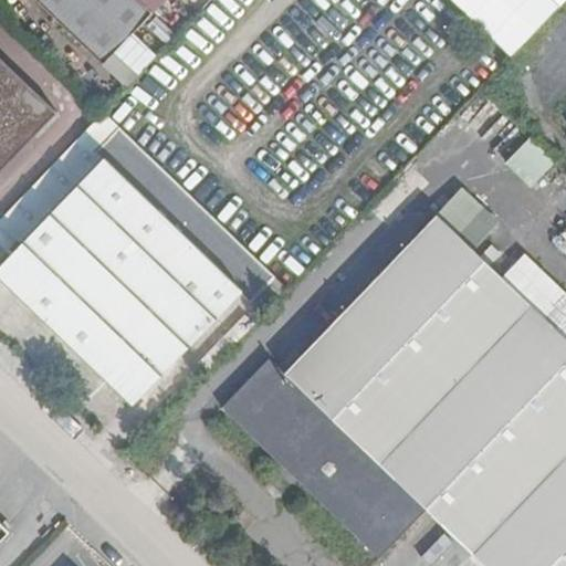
[(150,13),(135,0),(32,0),(101,65),(150,13)]
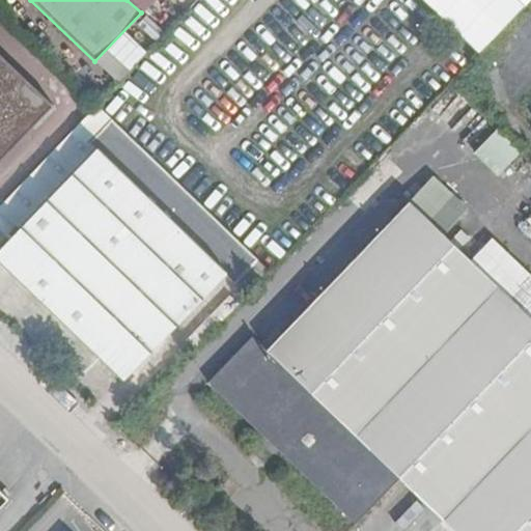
[(0,157),(50,107),(0,58),(0,157)]
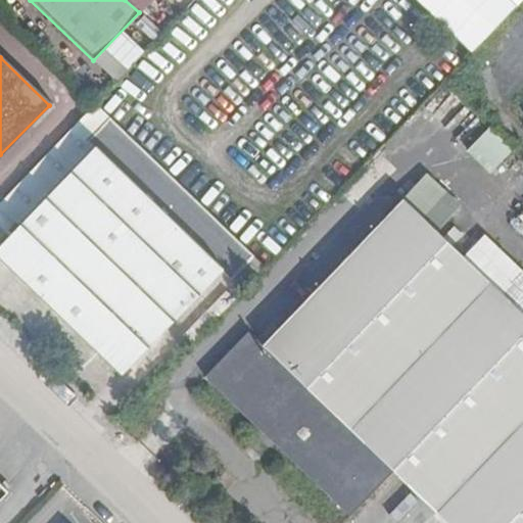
[(487,65),(476,69),(494,119),(506,114),(487,65)]
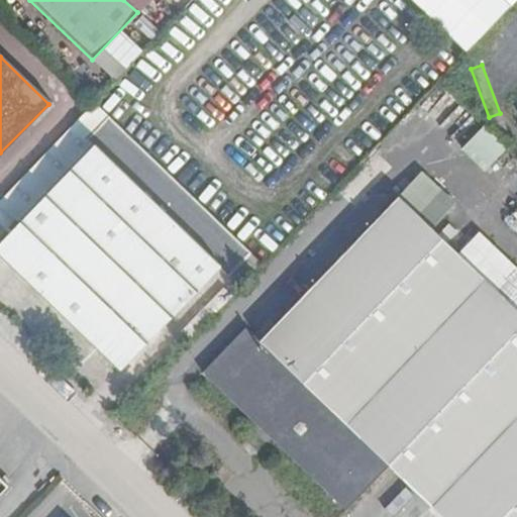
[(91,145),(0,240),(0,255),(118,369),(218,266),(227,275),(247,252),(106,116),(84,138),(91,145)]
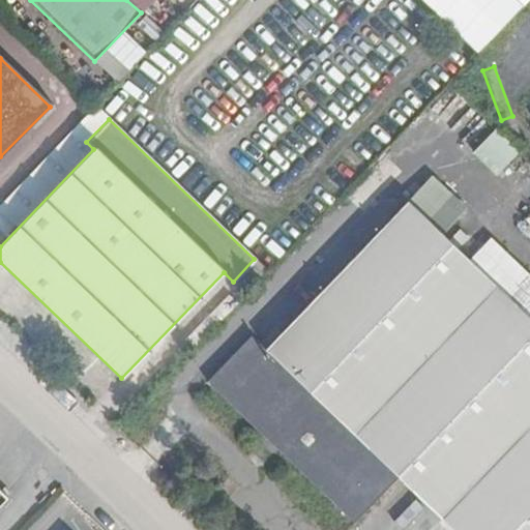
[(495,178),(518,153),(492,129),(469,154),(495,178)]
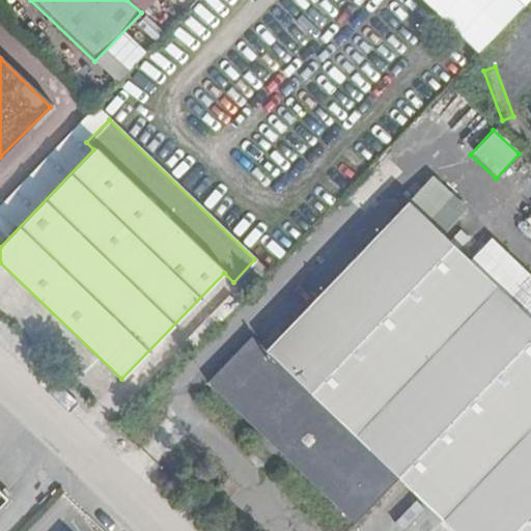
[(397,478),(453,530),(530,530),(530,320),(410,205),(269,353),(251,337),(207,384),(355,524),(397,478)]
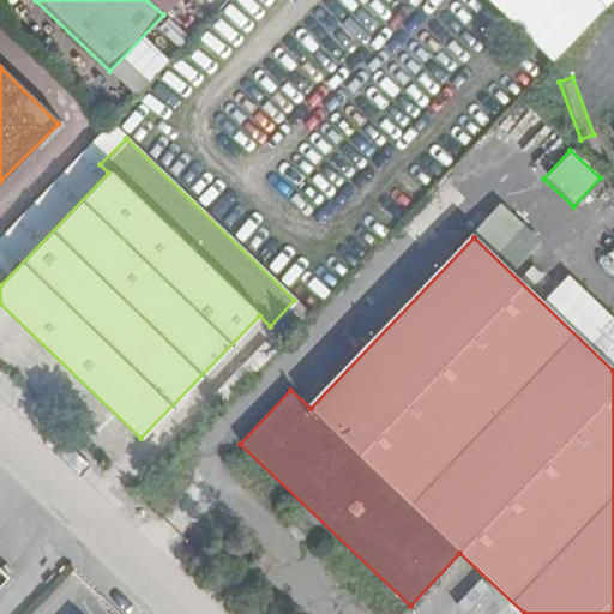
[(256,323),(196,387),(208,398),(268,333),(256,323)]
